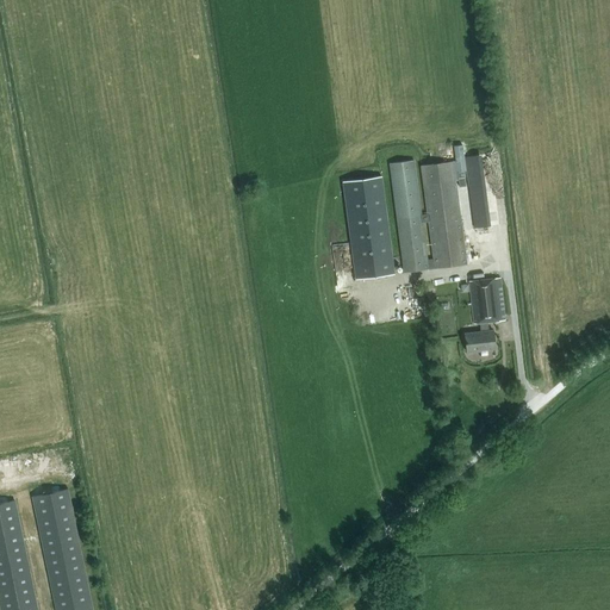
[(466,156),(474,228),(487,226),(479,155),(466,156)]
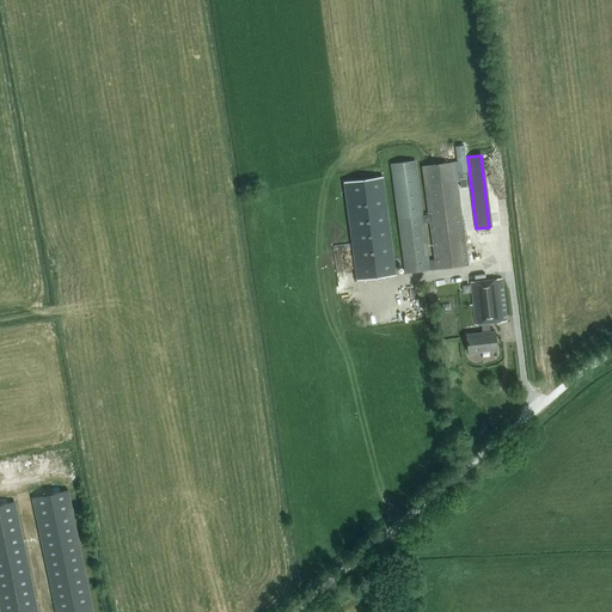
[(416,160),(390,164),(405,274),(430,270),(424,224),(429,222),(435,269),(469,264),(456,161),(422,166),(428,214),(423,215),(416,160)]
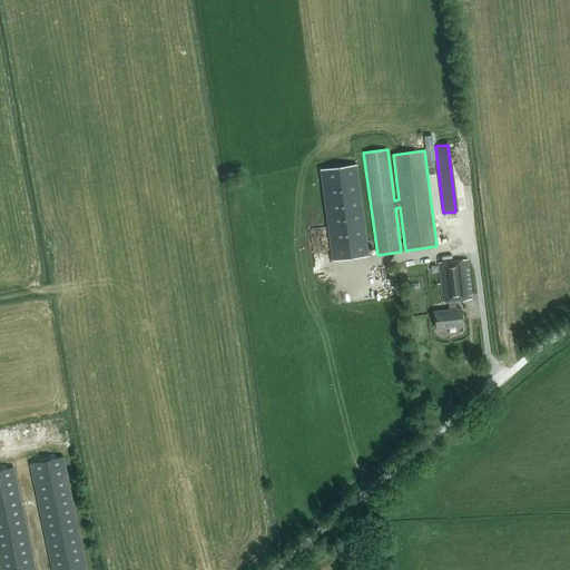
[(357,165),(320,169),(332,261),(369,256),(357,165)]
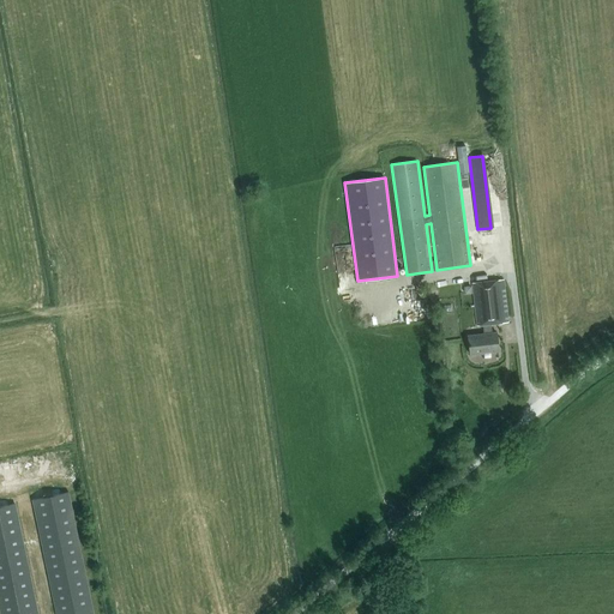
[(473,283),(477,325),(477,326),(482,325),(483,333),(468,336),(470,355),(499,351),(497,332),(492,333),(491,325),(509,323),(509,321),(504,280),(473,283)]
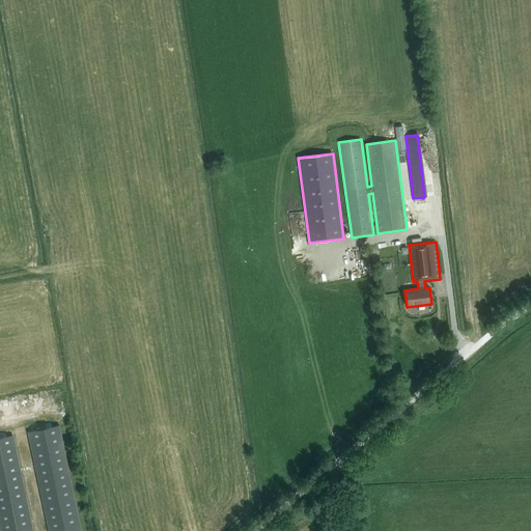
[(81,530),(59,425),(46,428),(45,423),(36,425),(37,430),(28,432),(48,530),(33,530),(14,436),(0,438),(0,530),(81,530)]
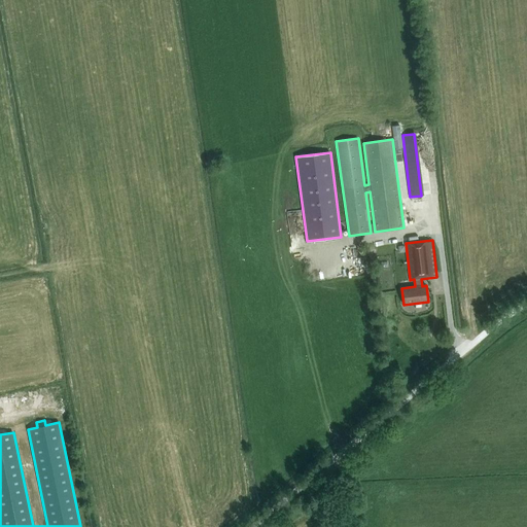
All buildings are outlined.
